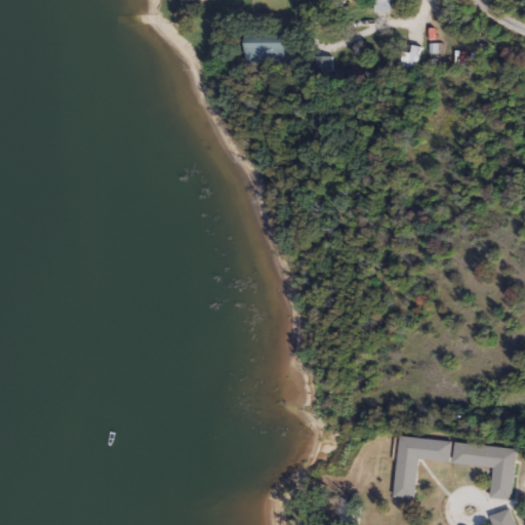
[(374,12),(374,0),(390,0),(390,12),(374,12)]
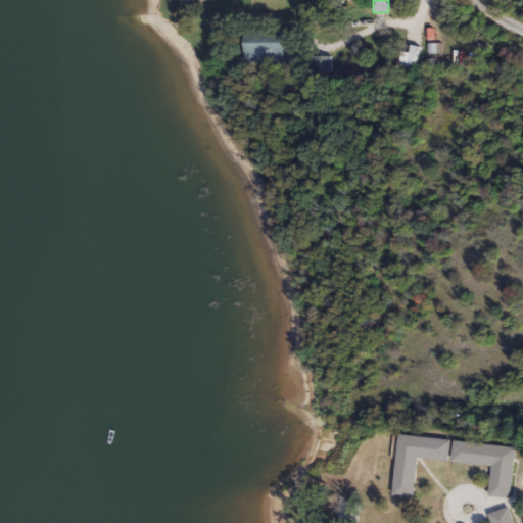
[(246,32),(295,31),(295,53),(285,53),(285,63),(246,63),(246,32)]
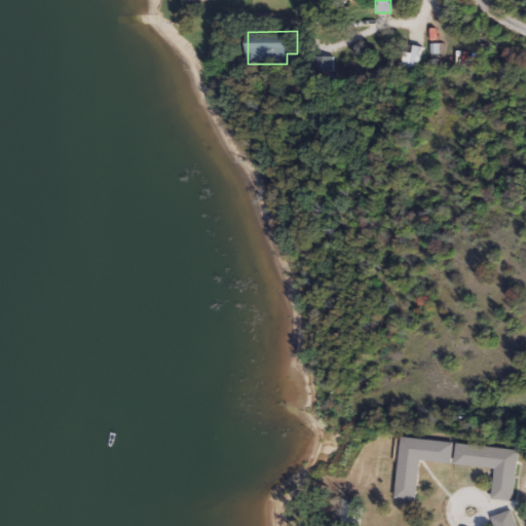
[(416,70),(405,67),(410,44),(421,46),(416,70)]
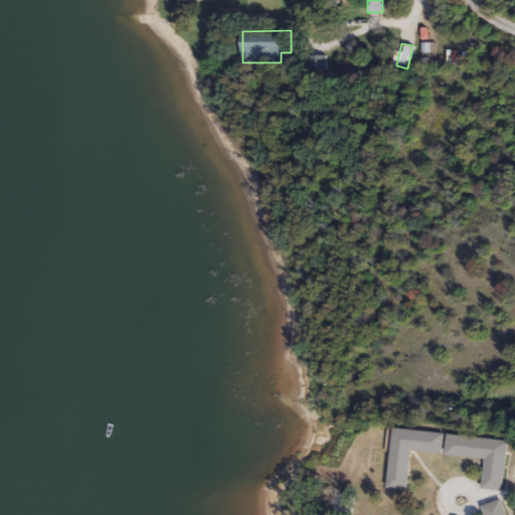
[(395,427),(445,434),(443,454),(413,451),(409,489),(388,487),(395,427)]
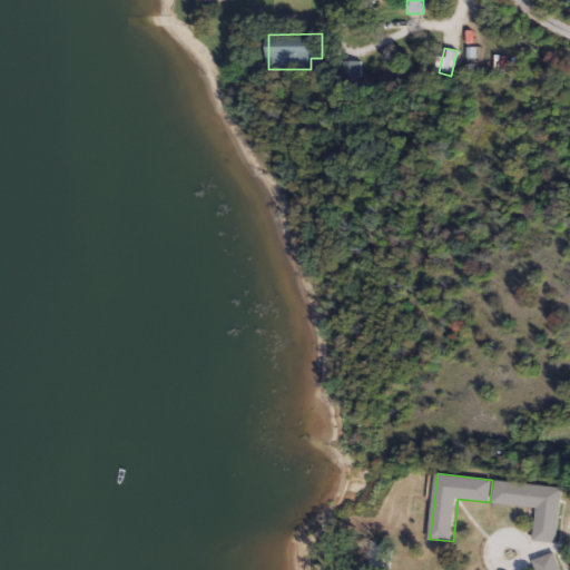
[(494,503),(498,480),(562,488),(557,542),(533,540),(537,508),(494,503)]
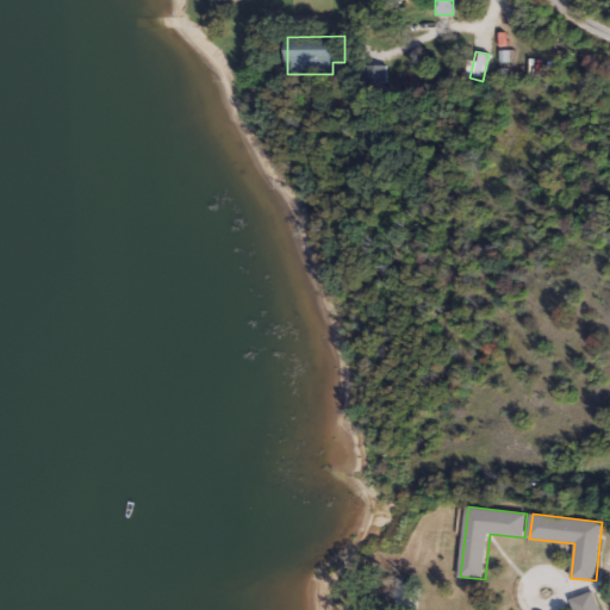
[(592,591),(599,609),(574,609),(571,599),(592,591)]
